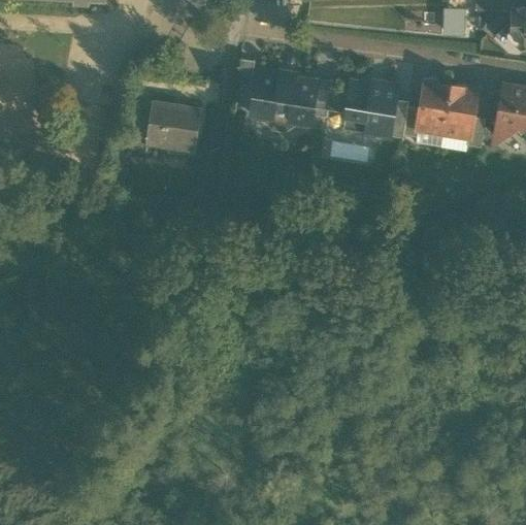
[(26,0),(70,2),(70,8),(86,8),(86,2),(103,3),(103,0),(26,0)]
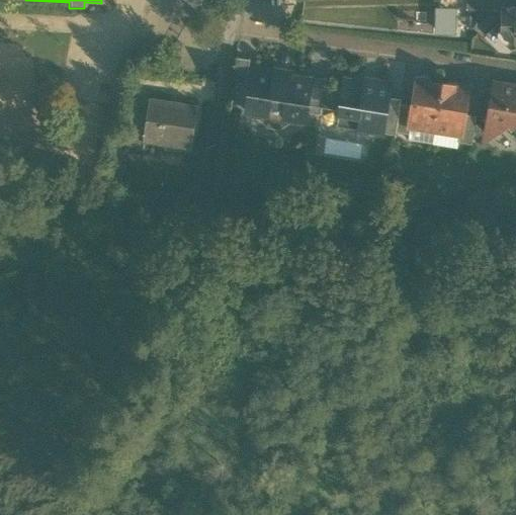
[(492,13),(492,0),(464,0),(464,13),(492,13)]
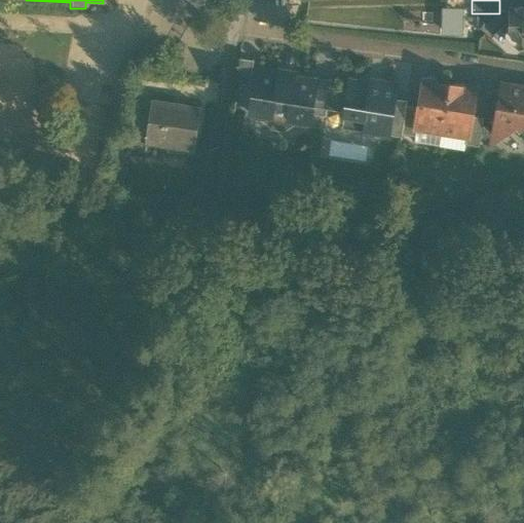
[(521,50),(523,50),(523,8),(506,9),(506,33),(521,49),(521,50)]
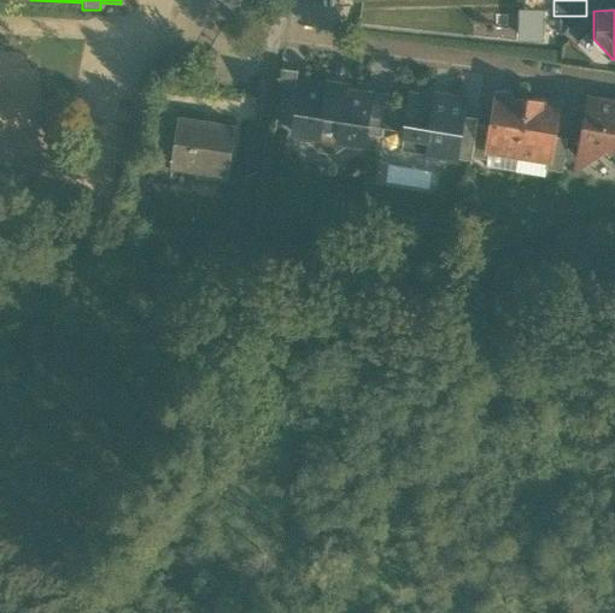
[(274,100),(291,102),(294,74),(279,71),(274,100)]
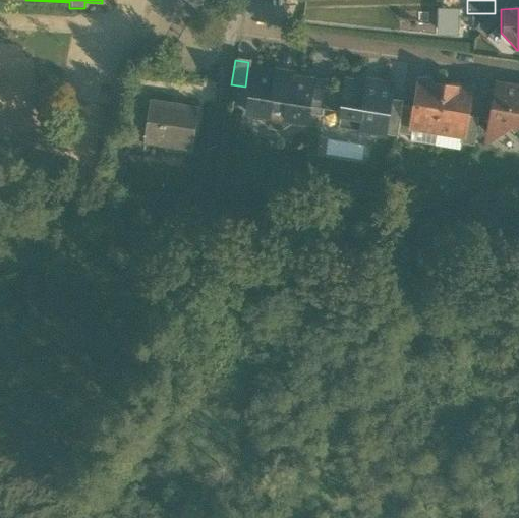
[(267,129),(278,131),(287,125),(288,121),(302,123),(303,115),(308,83),(307,82),(289,79),(290,76),(273,73),(272,77),(252,73),(246,114),(260,116),(260,121),(267,129)]
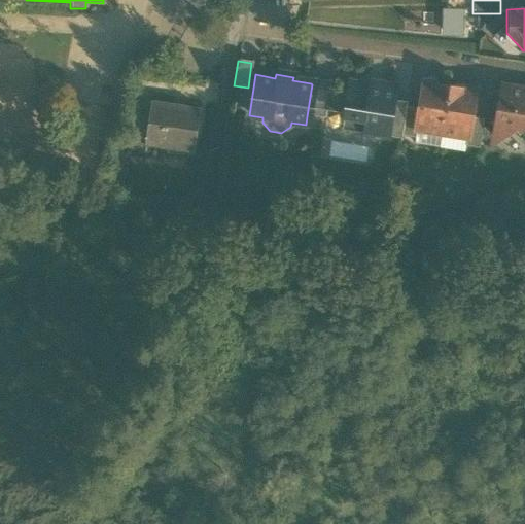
[(307,116),(323,119),(324,112),(327,93),(329,82),(312,80),(311,83),(312,84),(307,116)]
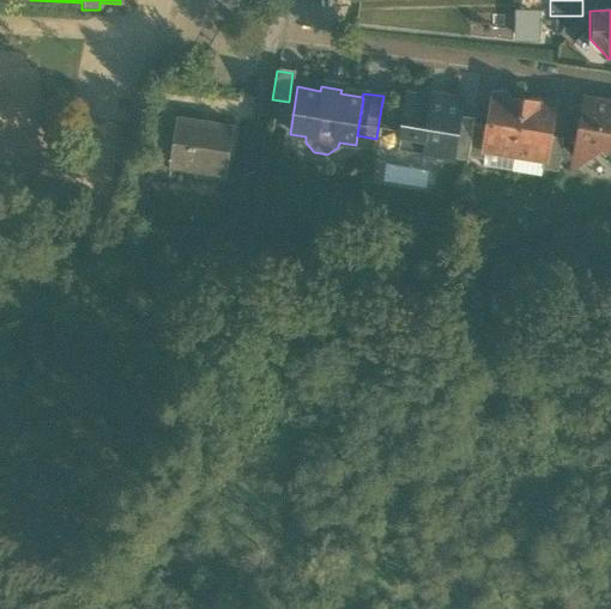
[(395,151),(449,160),(457,117),(459,101),(428,96),(427,101),(404,97),(401,111),(381,108),(377,131),(398,134),(395,151)]
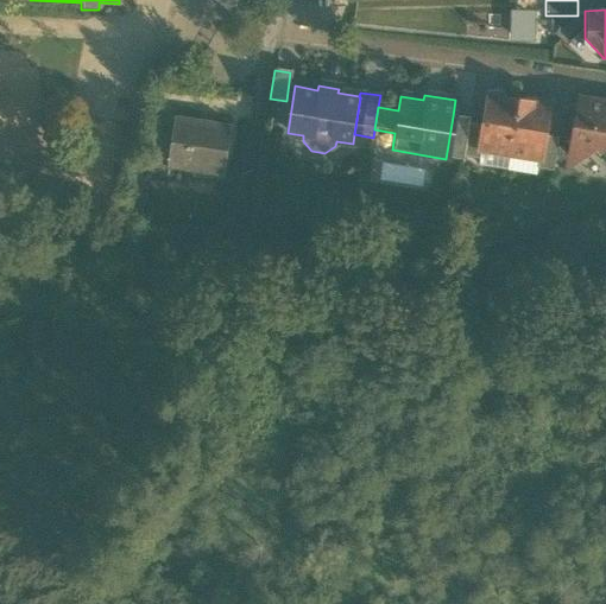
[(547,106),(517,101),(486,95),(481,127),(477,152),(478,152),(507,157),(536,161),(537,161),(542,137),(547,106)]
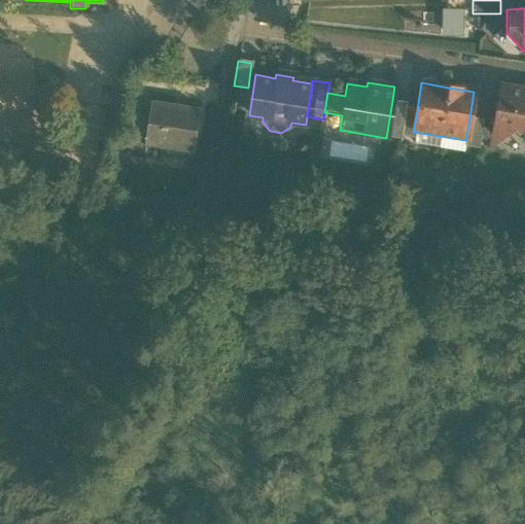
[(491,137),(501,138),(515,130),(517,133),(524,127),(524,90),(508,88),(498,94),(491,137)]
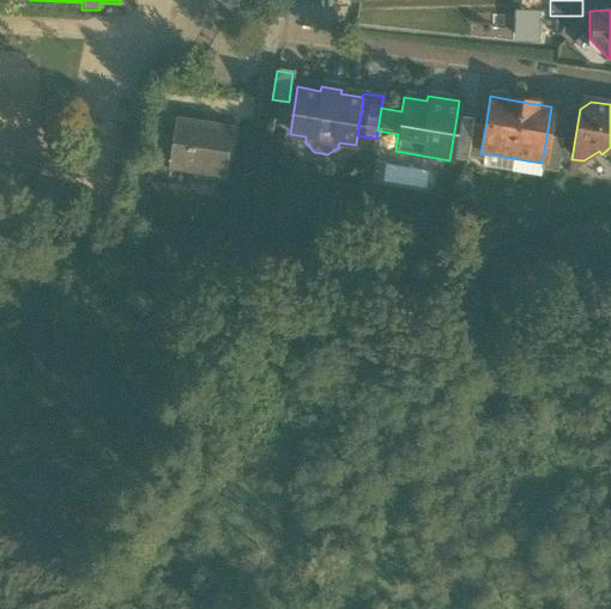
[(449,160),(465,163),(465,159),(481,162),(482,153),(481,153),(485,128),(471,126),(471,120),(457,117),(449,160)]
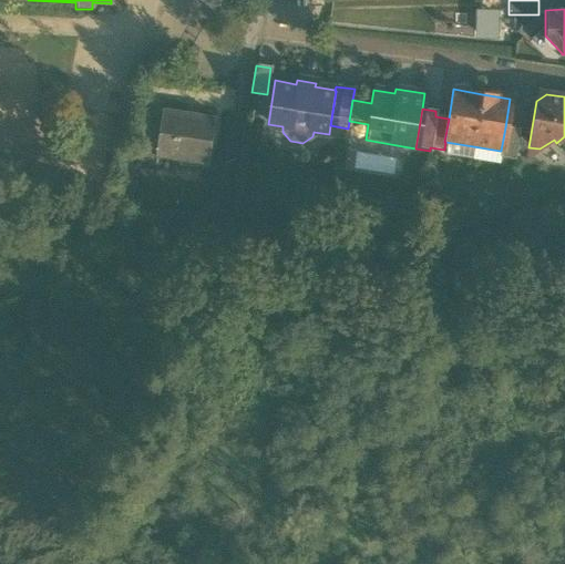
[(186,162),(206,165),(213,121),(161,113),(157,135),(154,152),(156,152),(187,157),(186,162)]
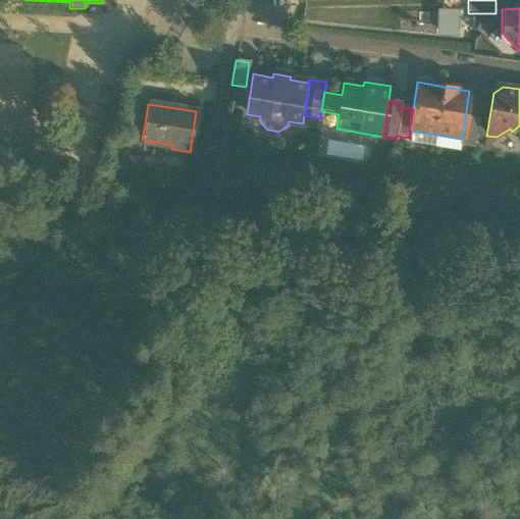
[(459,146),(472,148),(477,119),(465,117),(461,139),(460,139),(459,146)]
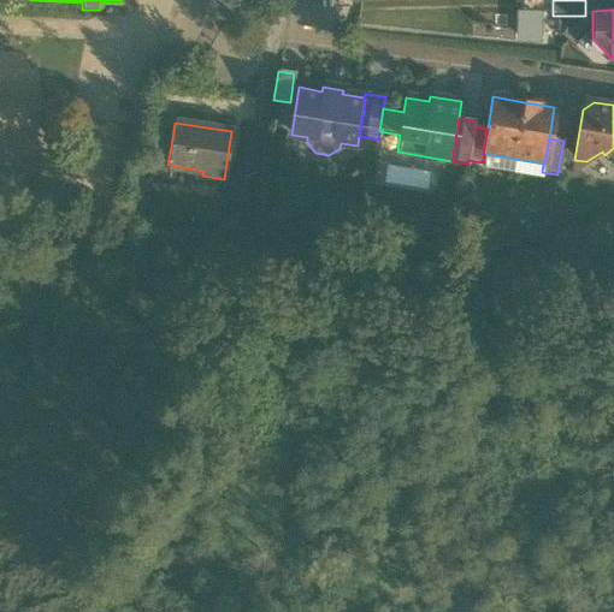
[(148,176),(167,178),(170,165),(167,165),(171,147),(154,143),(148,176)]
